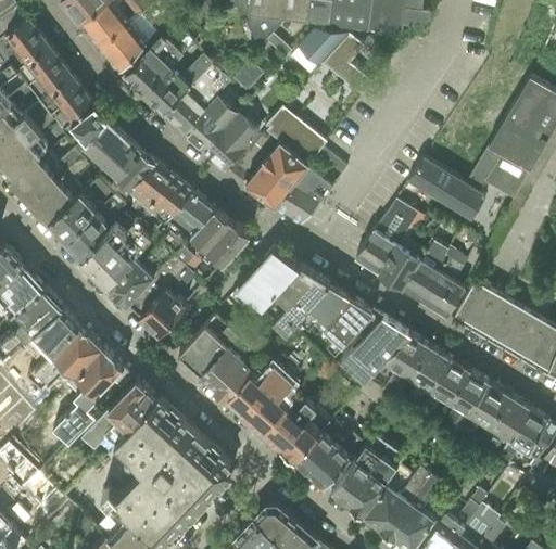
[(0,0),(0,21),(3,20),(0,15),(0,14),(15,4),(11,0),(0,0)]
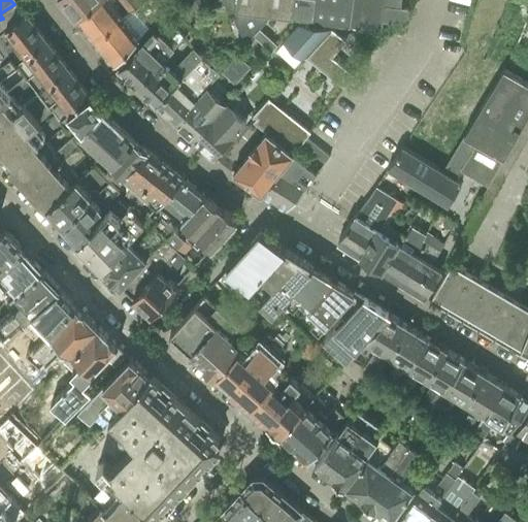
[(59,0),(58,1),(77,25),(106,0),(105,0),(59,0)]
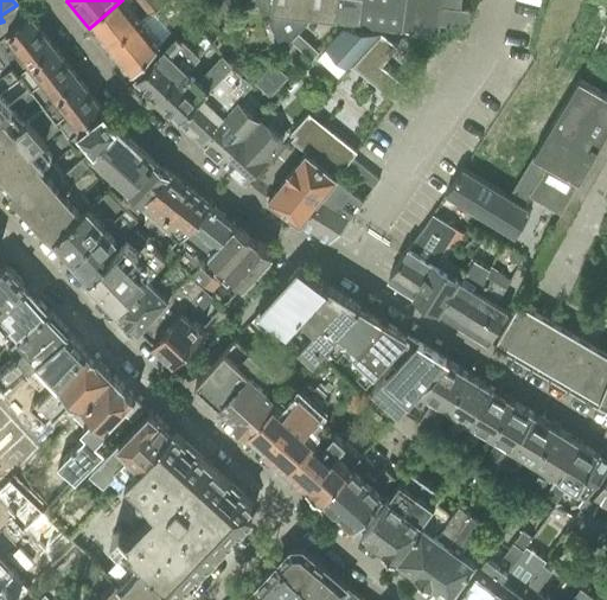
[(89,29),(110,56),(141,29),(121,4),(122,1),(122,0),(89,29)]
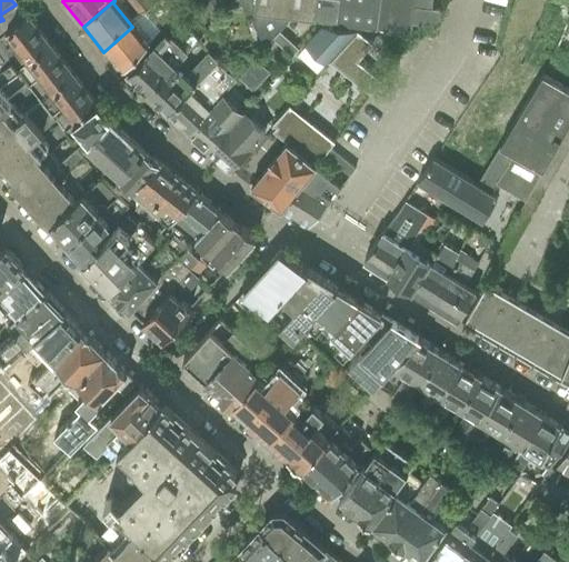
[(143,0),(123,0),(138,18),(151,8),(143,0)]
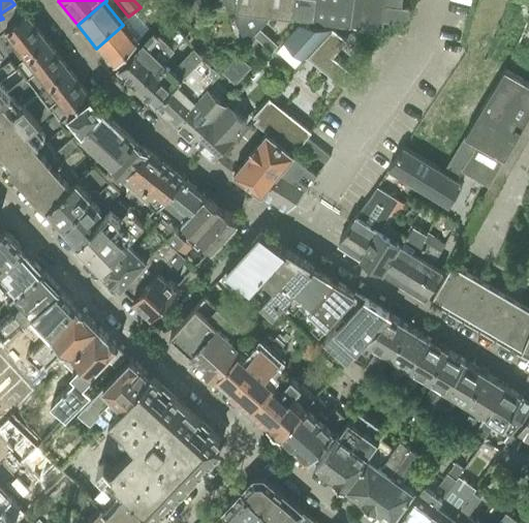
[(239,0),(237,18),(272,23),(312,28),(315,5),(296,2),(296,0),(239,0)]
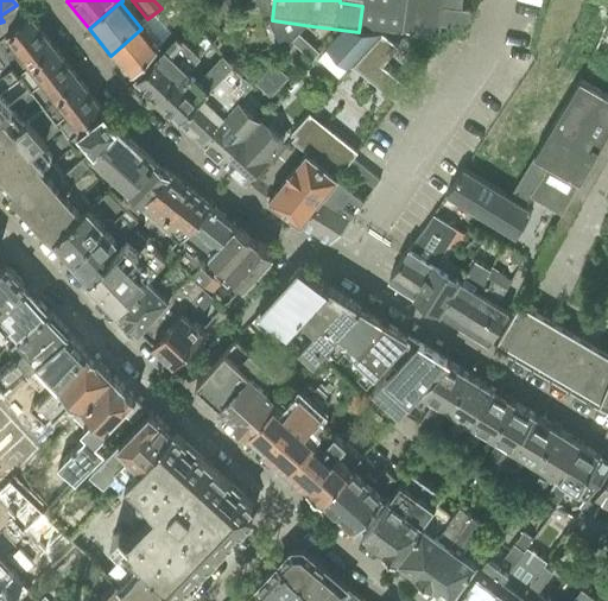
[(362,0),(362,6),(359,32),(401,38),(404,39),(409,0),(362,0)]
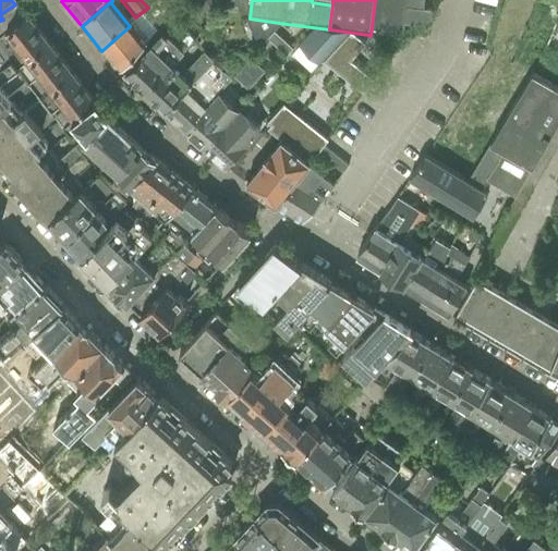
[(375,0),(371,36),(402,41),(403,28),(405,12),(407,0),(375,0)]
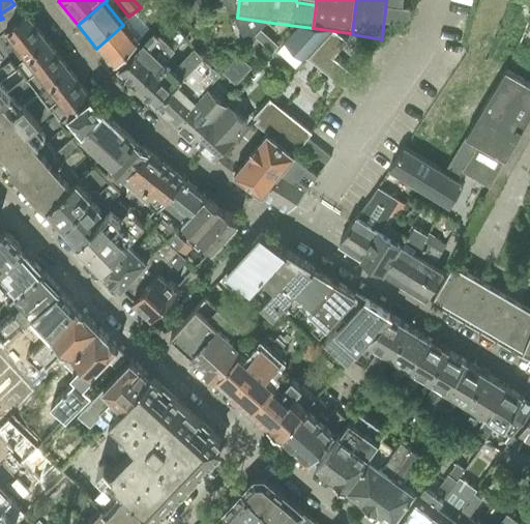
[(386,0),(385,11),(402,13),(403,0),(386,0)]
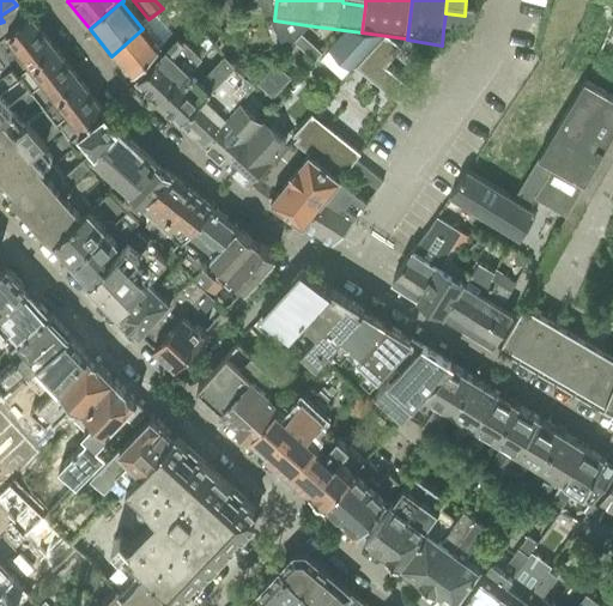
[(0,23),(0,65),(7,76),(11,72),(19,82),(54,54),(19,8),(4,22),(0,23)]
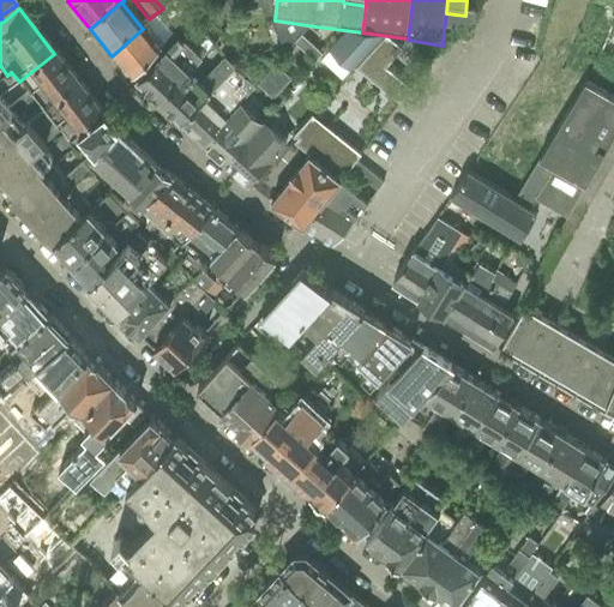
[(143,29),(112,56),(133,83),(150,66),(162,53),(161,52),(172,40),(156,19),(143,30),(143,29)]
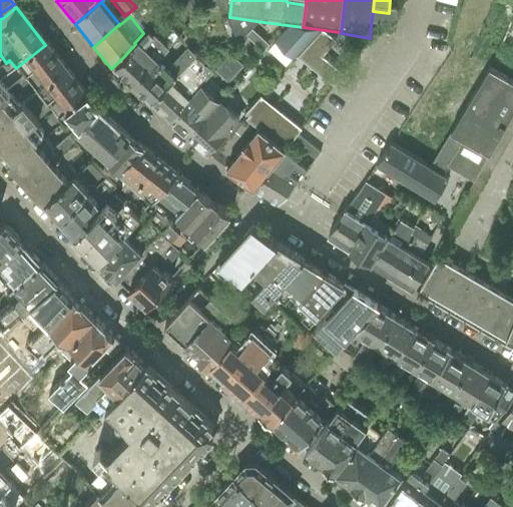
[(229,17),(228,26),(239,47),(245,40),(251,34),(253,32),(264,22),(229,17)]
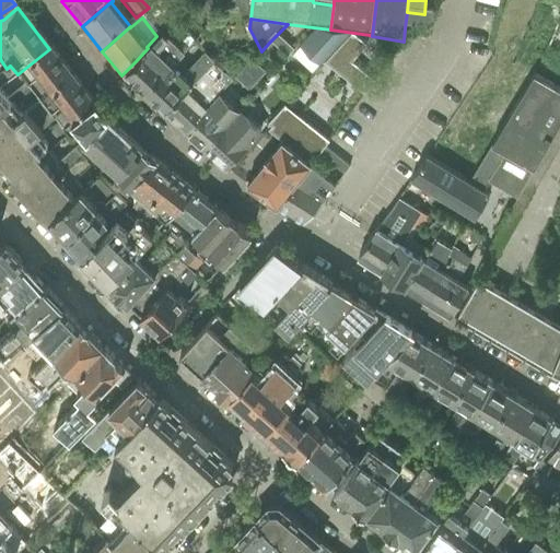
[(317,33),(303,48),(324,68),(327,63),(352,37),(317,33)]
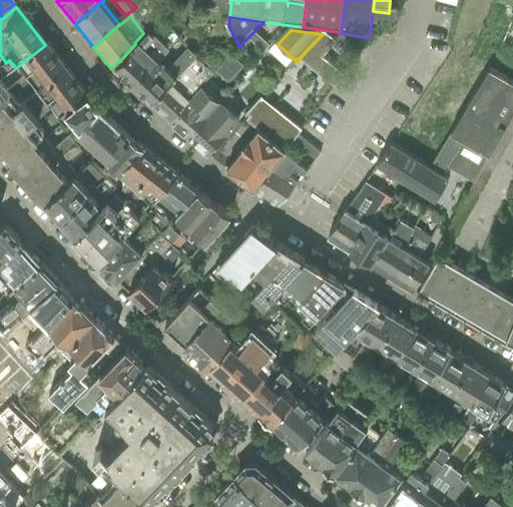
[(251,34),(245,40),(264,56),(269,50),(251,34)]
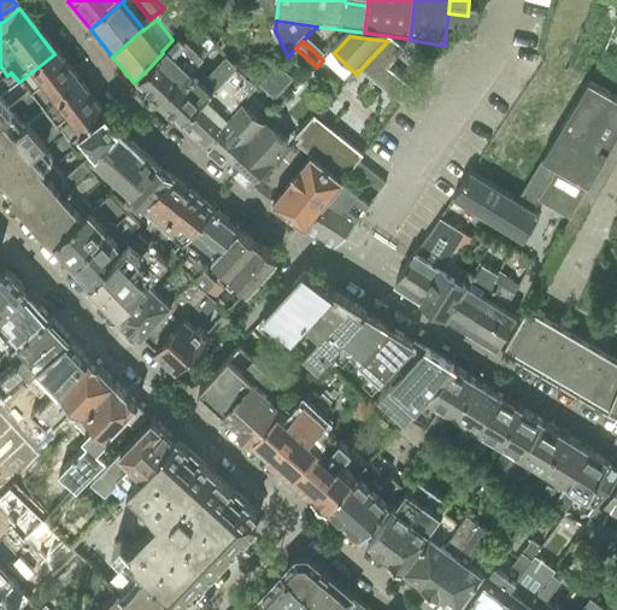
[(388,41),(360,70),(362,70),(378,87),(404,56),(406,52),(388,41)]
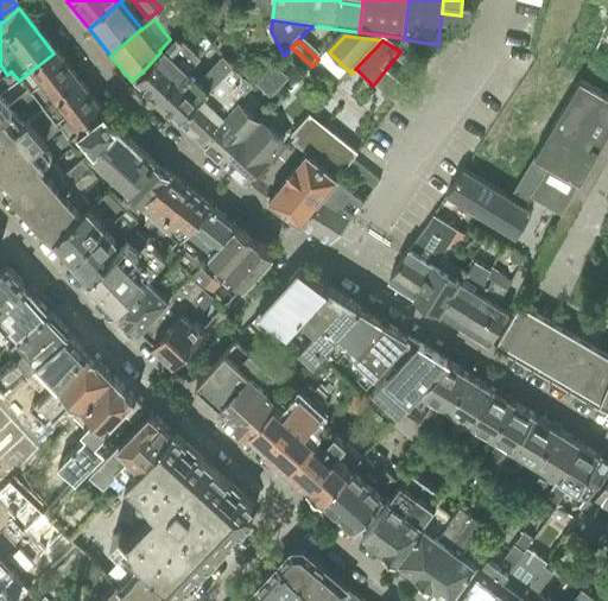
[(135,87),(157,107),(197,65),(175,44),(135,87)]
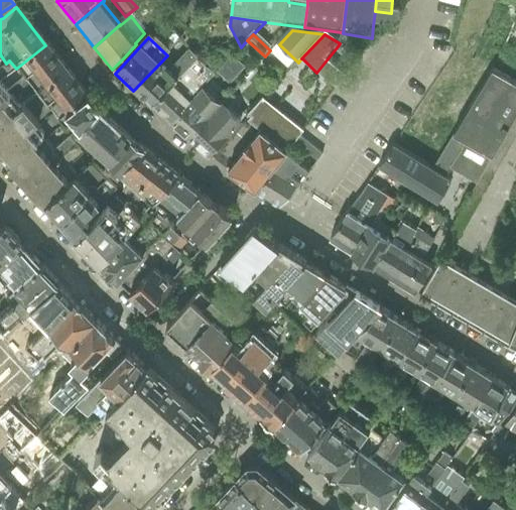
[(31,90),(36,96),(46,88),(67,73),(45,45),(16,69),(17,71),(26,82),(31,90)]
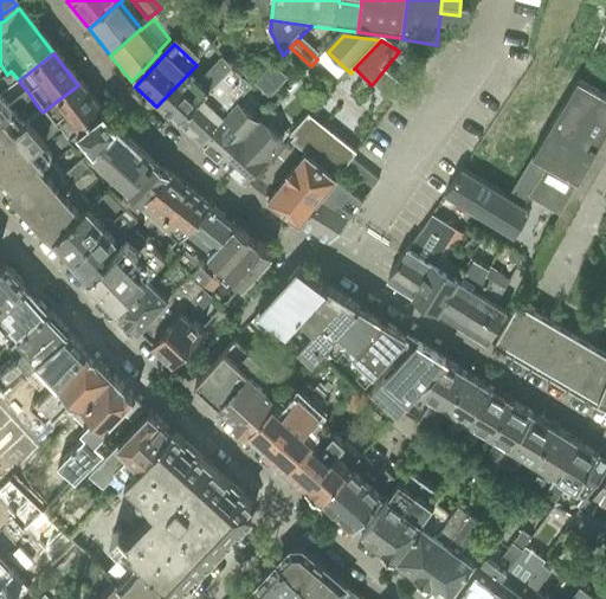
[(156,107),(179,128),(231,72),(223,64),(198,88),(186,77),(198,65),(197,65),(156,107)]
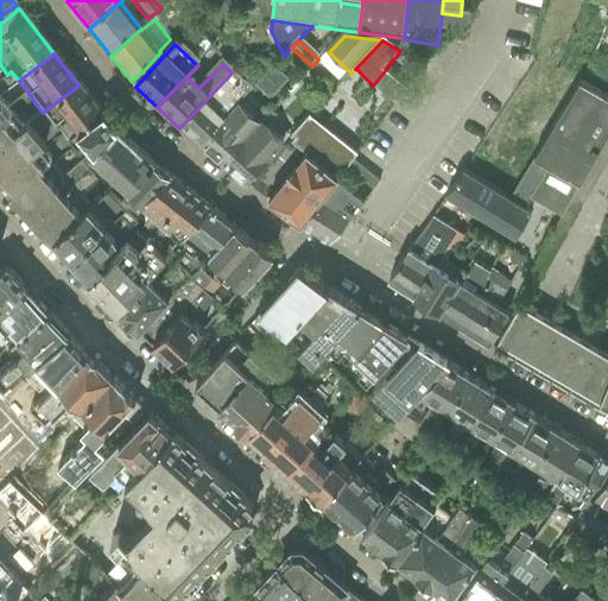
[(272,70),(255,89),(271,103),(287,84),(272,70)]
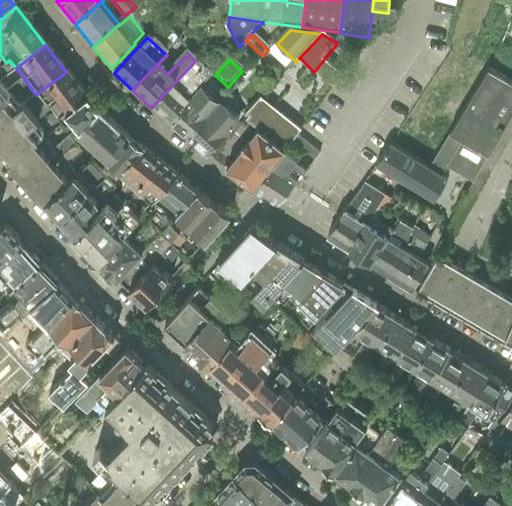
[(0,102),(8,96),(0,87),(0,82),(17,70),(16,68),(9,60),(6,63),(0,66),(0,102)]
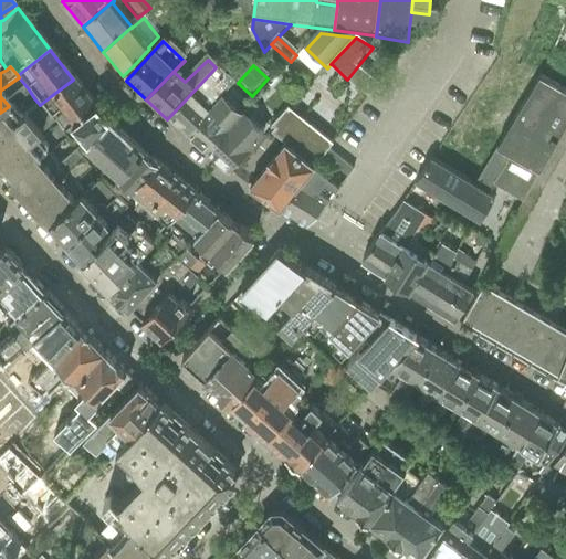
[(167,119),(188,138),(211,113),(210,113),(222,99),(236,86),(216,67),(167,119)]
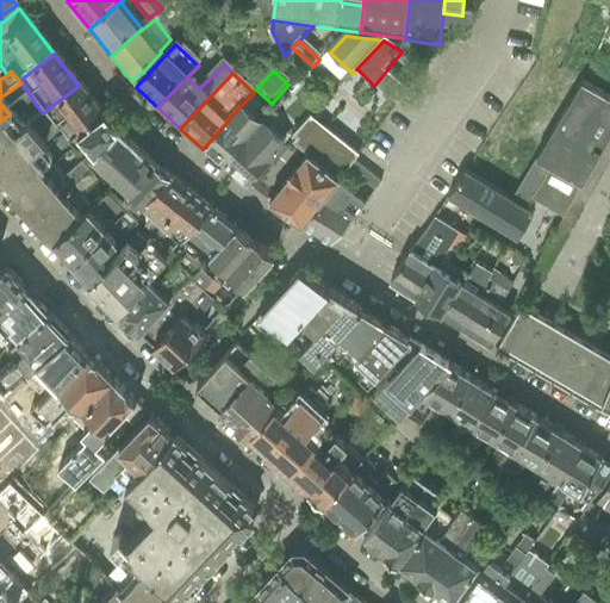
[(55,104),(43,113),(44,114),(53,124),(57,130),(60,134),(64,138),(69,147),(70,145),(104,119),(104,118),(79,86),(55,104)]
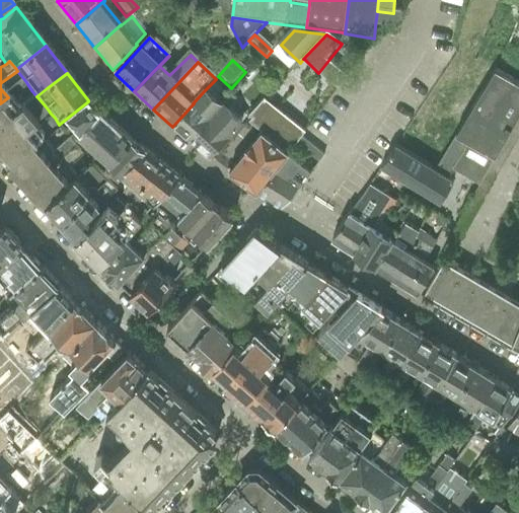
[(453,172),(479,188),(518,118),(518,87),(495,73),(435,173),(448,180),(453,172)]
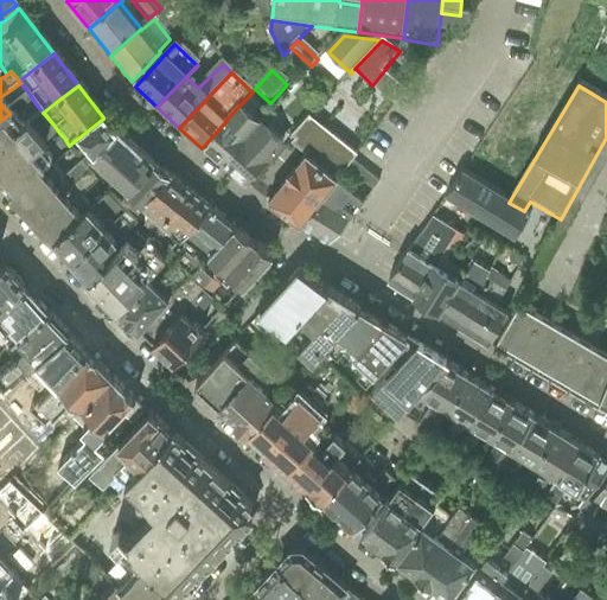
[(31,96),(23,102),(30,112),(37,106),(31,96)]
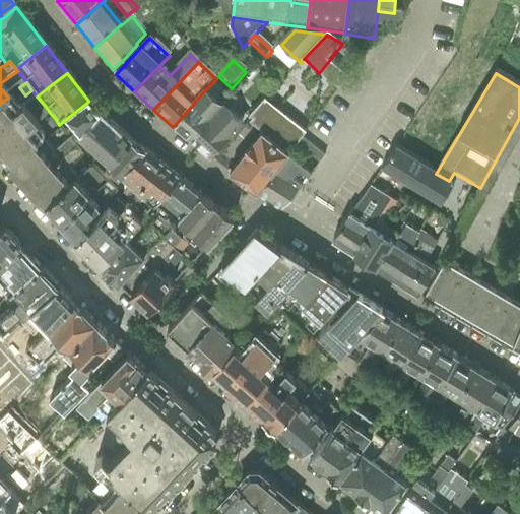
[(193,104),(194,104),(173,127),(191,144),(224,109),(223,108),(222,108),(204,91),(193,104)]
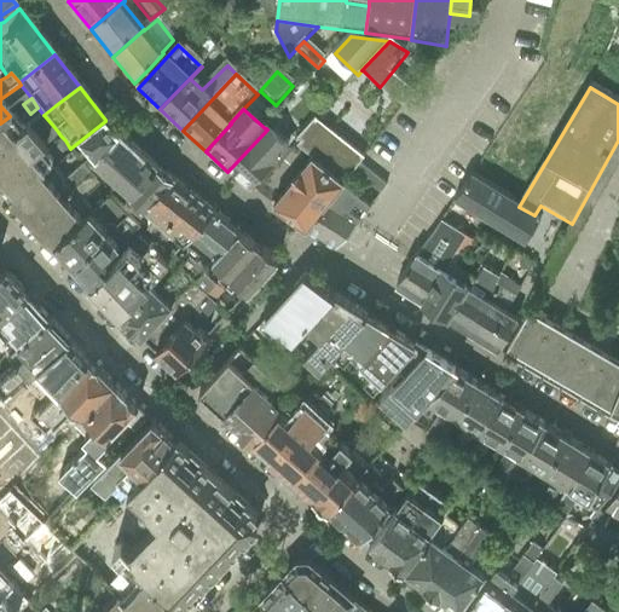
[(45,116),(25,132),(10,116),(0,123),(0,171),(53,126),(45,116)]
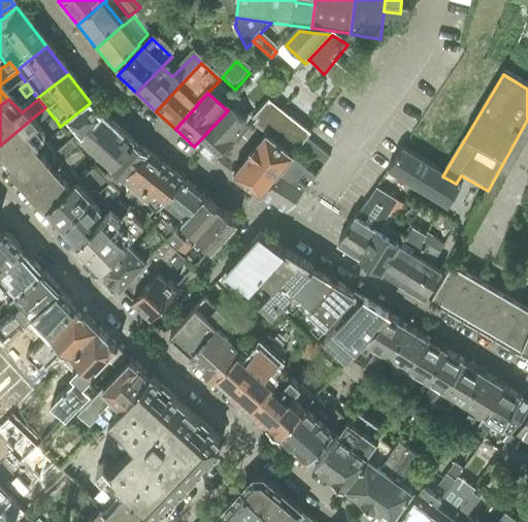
[(227,110),(194,147),(213,164),(227,149),(232,144),(235,140),(246,128),(233,116),(240,107),(241,106),(236,101),(235,102),(230,107),(228,110),(227,110)]
